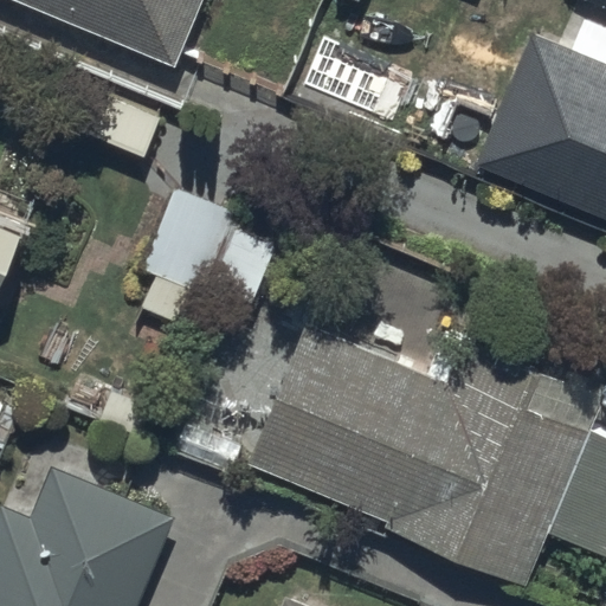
[(5,0),(172,70),(200,0),(5,0)]
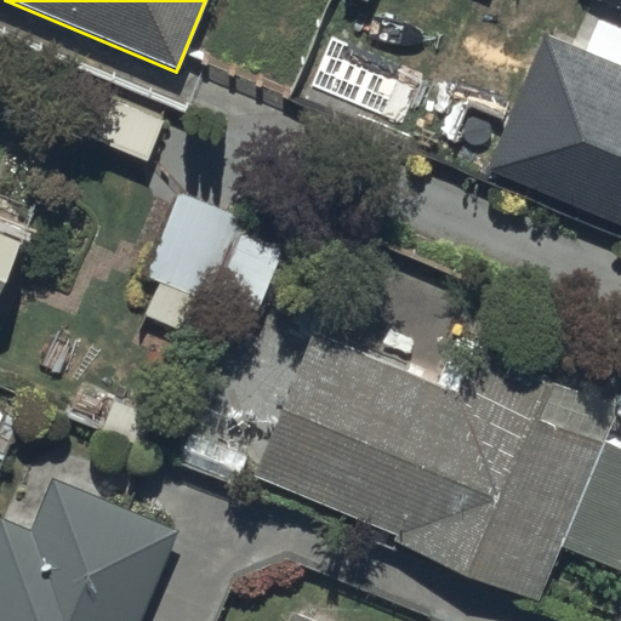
[(620,68),(541,36),(486,174),(620,228),(620,68)]
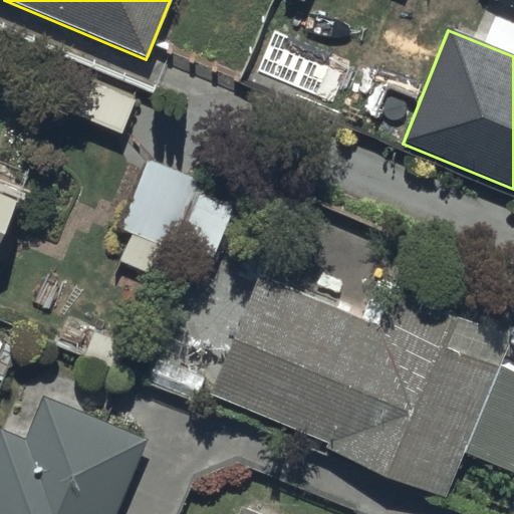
[(136,100),(86,81),(72,116),(121,136),(136,100)]
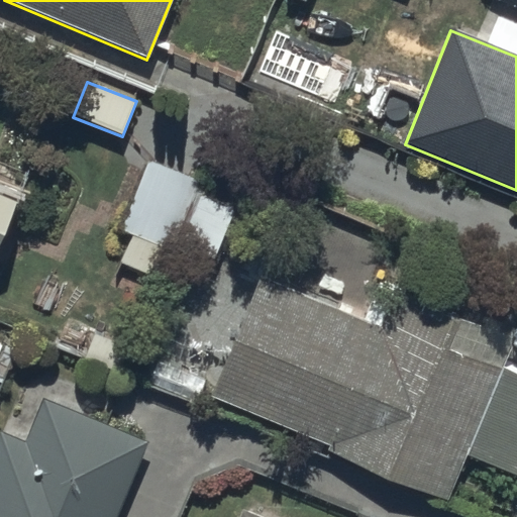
[(237,195),(147,160),(119,232),(131,237),(121,262),(150,274),(161,248),(209,268),(237,195)]
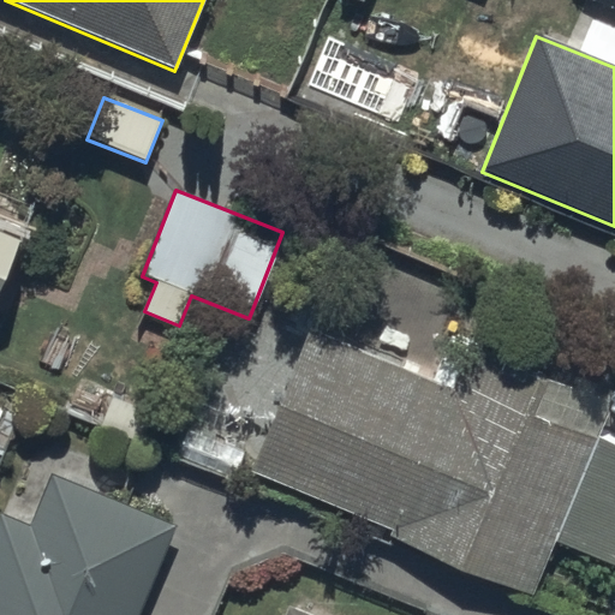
[(0,285),(16,244),(0,237),(0,285)]
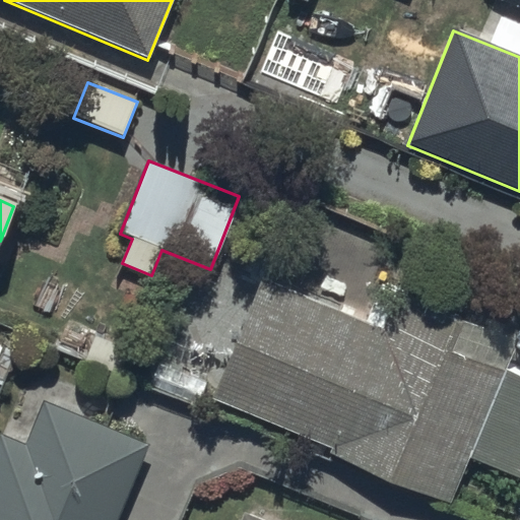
[(261,282),(213,401),(334,450),(331,455),(451,504),(470,458),(519,477),(519,380),(450,352),(462,323),(378,289),(365,324),(261,282)]
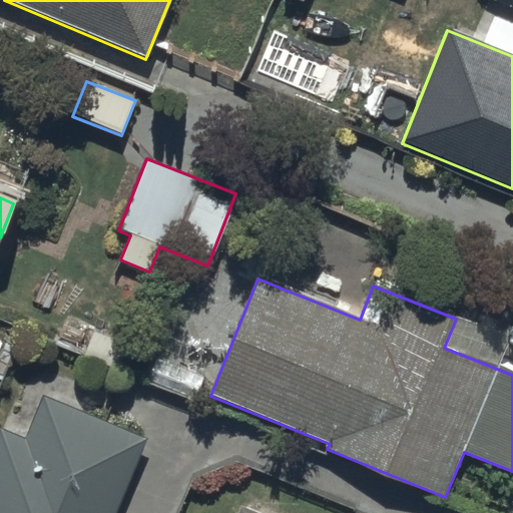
[(0,429),(0,512),(114,512),(147,441),(43,395),(23,440),(0,429)]
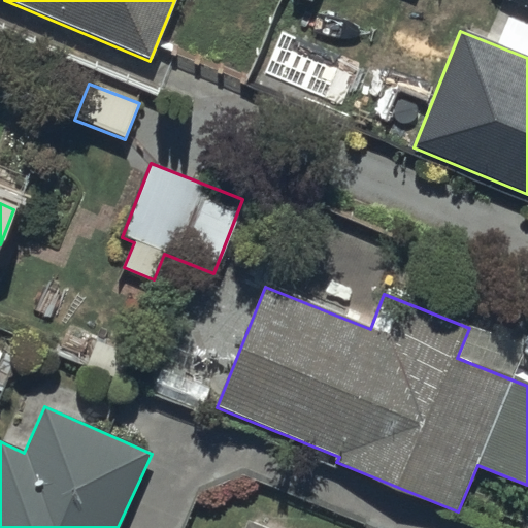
All buildings are outlined.
